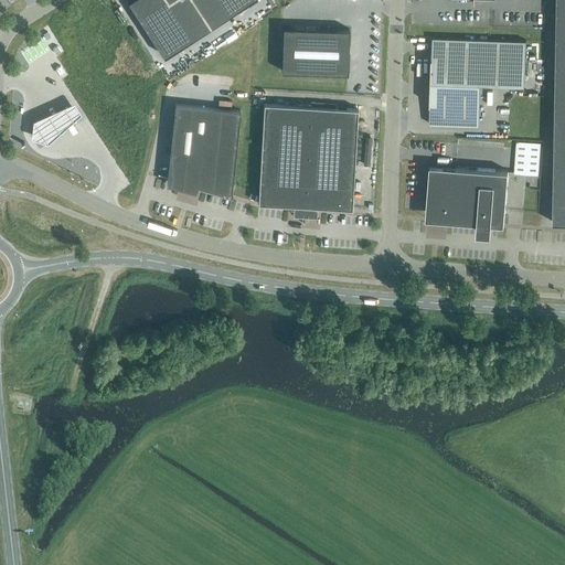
[(127,0),(128,0),(164,56),(249,0),(127,0)]
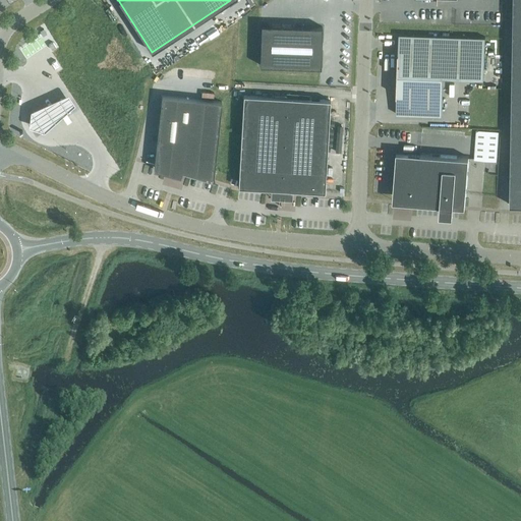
[(520,0),(513,0),(510,206),(520,206),(520,0)]
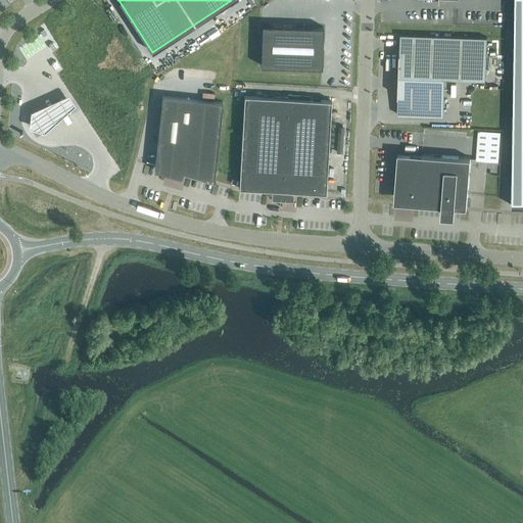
[(65,31),(69,29),(64,17),(60,19),(65,31)]
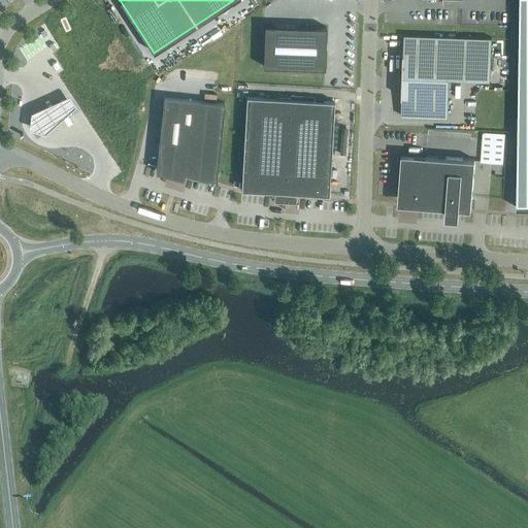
[(264,25),(263,66),(325,69),(326,28),(264,25)]
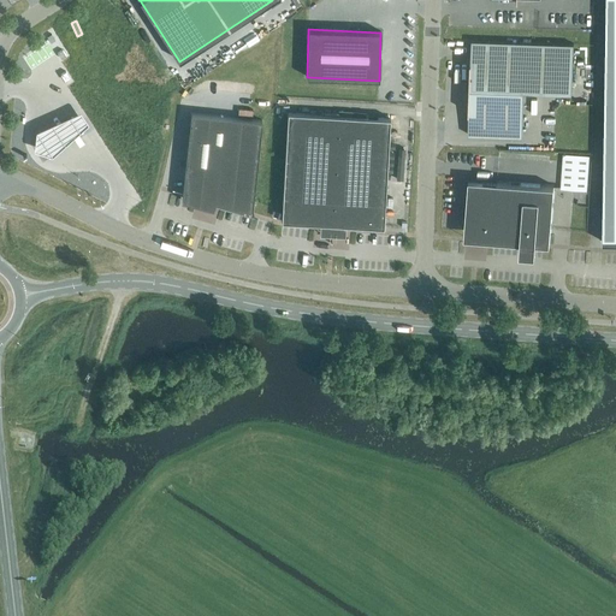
[(572,92),(574,45),(471,41),(468,135),(522,137),(523,90),(572,92)]
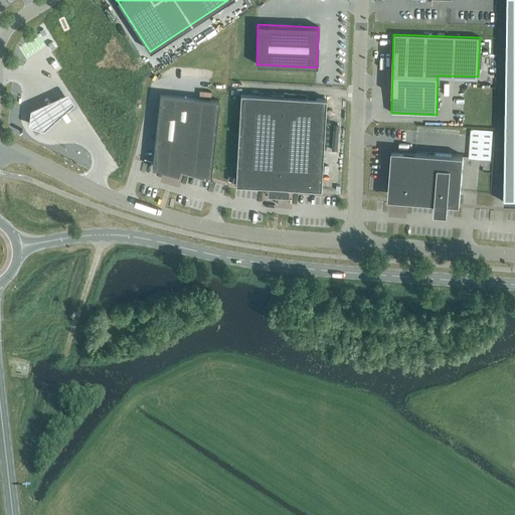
[(144,159),(153,162),(153,168),(177,175),(178,171),(179,169),(197,175),(211,179),(211,178),(210,178),(218,102),(160,95),(153,161),(144,159)]
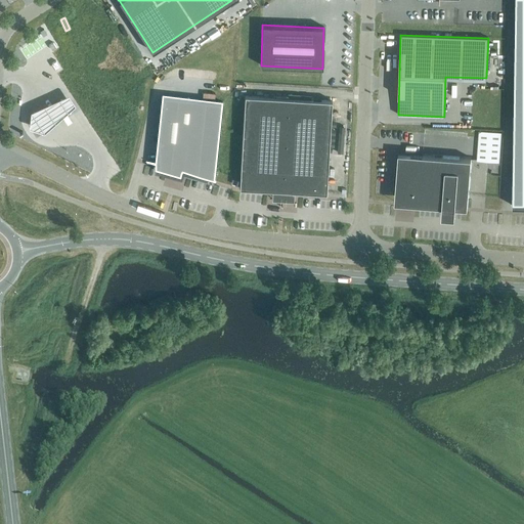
[(326,193),(332,101),(245,96),(239,188),(272,190),(271,199),(294,201),(294,191),(326,193)]
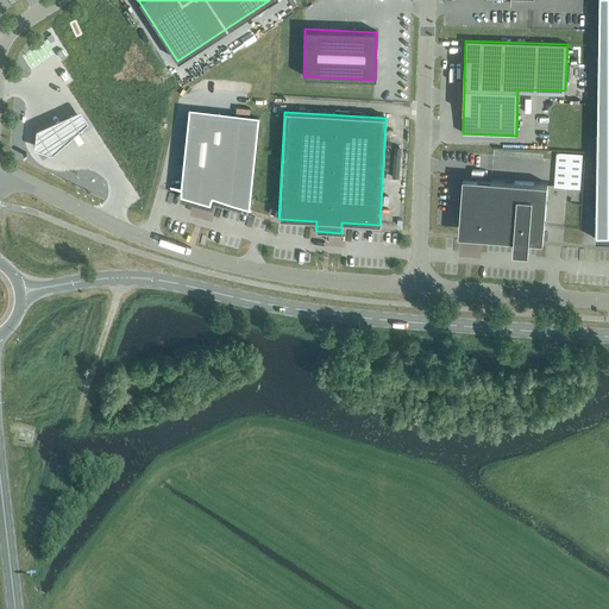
[(80,126),(73,115),(49,126),(30,135),(25,155),(46,161),(63,143),(80,126)]
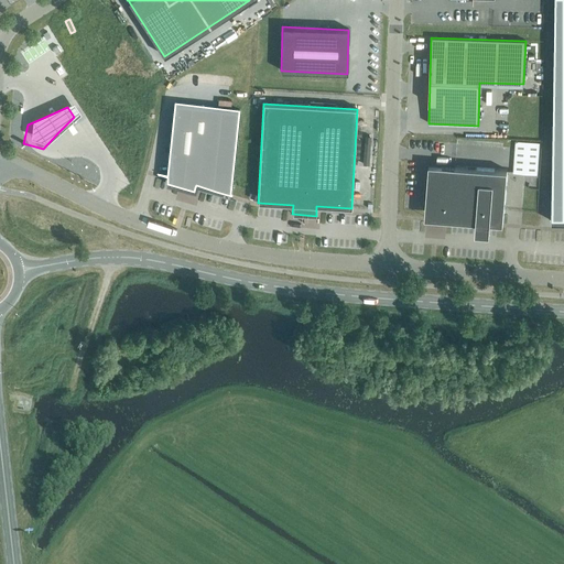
[(539,174),(539,141),(514,140),(513,173),(539,174)]
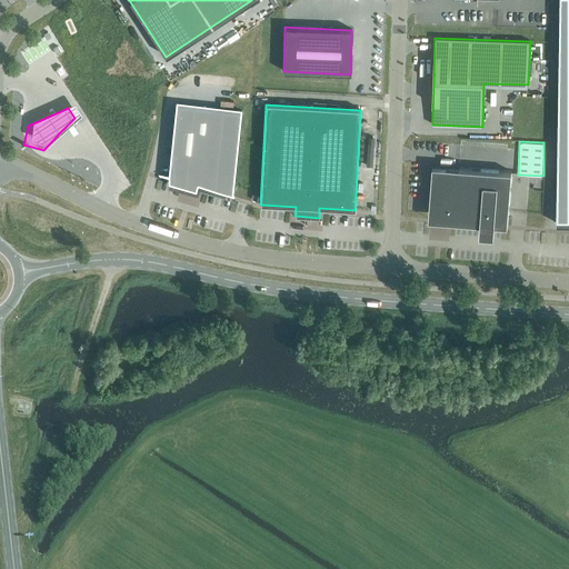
[(433,193),(435,195),(435,197),(435,200),(435,203),(435,207),(436,208),(436,210),(436,211),(436,215),(439,215),(442,215),(442,217),(446,217),(448,218),(449,218),(452,218),(455,218),(455,220),(456,220),(458,220),(459,220),(461,220),(465,220),(468,221),(468,219),(471,219),(475,219),(478,220),(481,220),(480,222),(480,223),(480,225),(479,236),(493,237),(493,235),(495,226),(508,227),(511,172),(459,169),(459,171),(456,170),(455,170),(452,170),(449,170),(446,170),(446,172),(443,171),(442,171),(440,171),(437,171),(437,175),(437,177),(437,178),(436,180),(435,180),(433,183),(433,187),(433,190),(433,193)]
